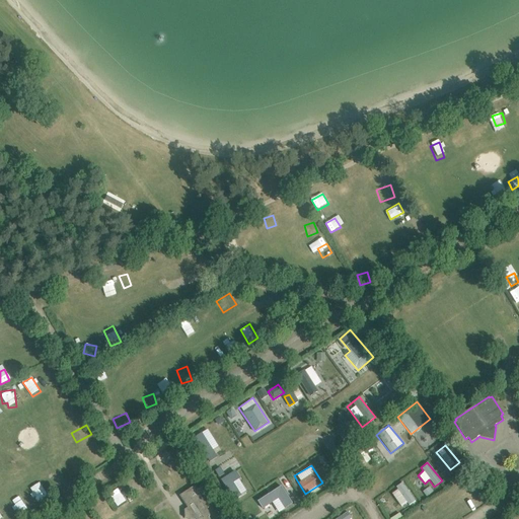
[(396,490),(391,493),(399,507),(408,503),(410,506),(416,503),(402,482),(394,487),(396,490)]
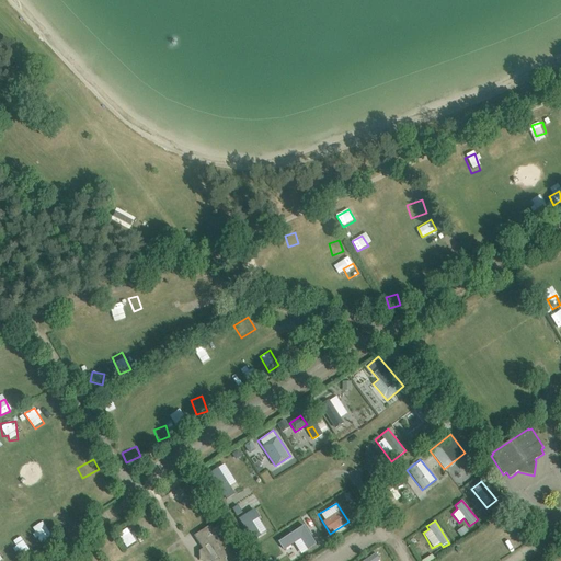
[(203,549),(199,551),(199,560),(201,560),(233,560),(237,559),(216,527),(213,529),(210,525),(194,536),(203,549)]
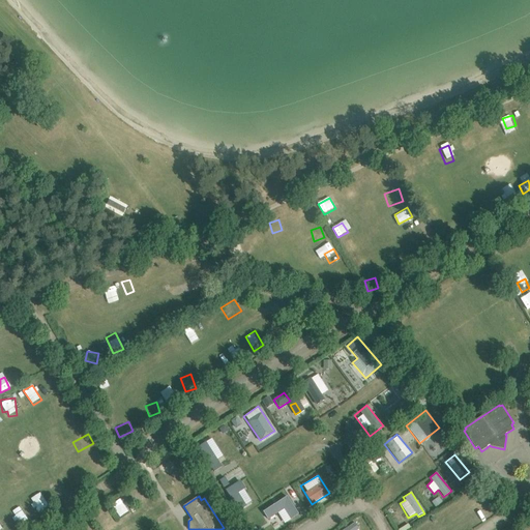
[(439,497),(432,501),(435,506),(442,502),(439,497)]
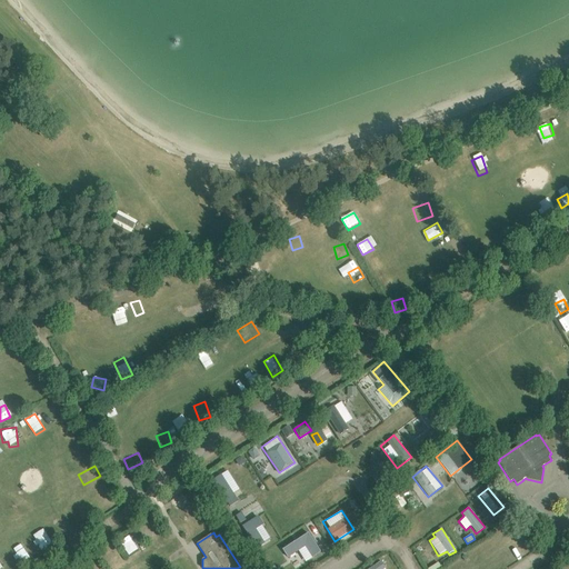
[(26,561),(36,555),(27,541),(17,548),(26,561)]
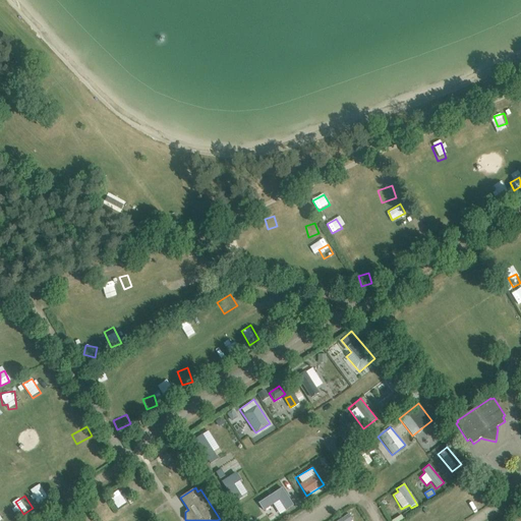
[(0,520),(6,520),(15,517),(10,508),(0,512),(0,520)]
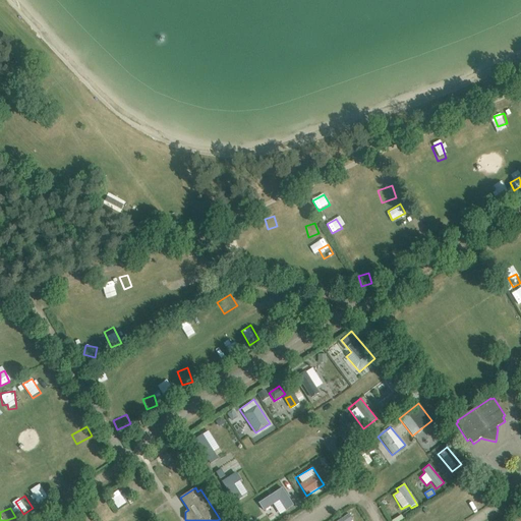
[(80,520),(91,520),(85,511),(77,515),(80,520)]
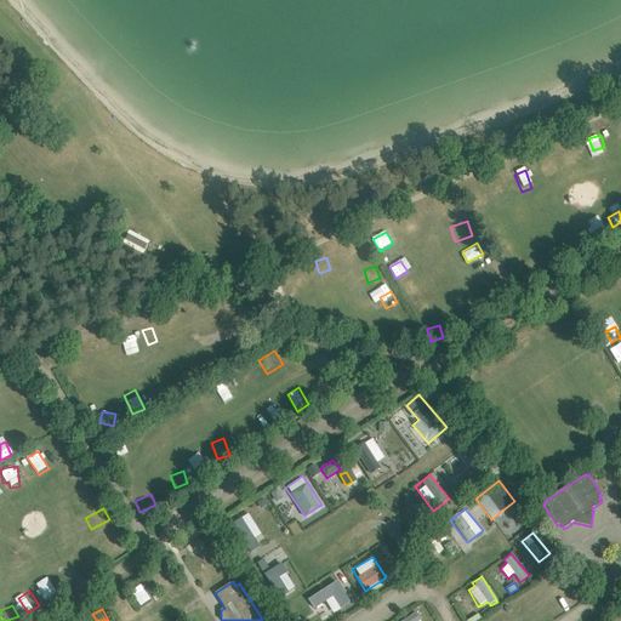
[(420,620),(427,616),(422,609),(404,620),(420,620)]
